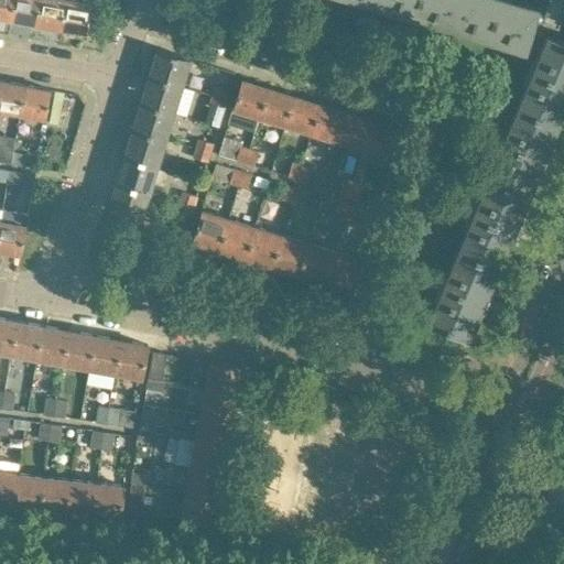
[(0,0),(0,17),(11,20),(13,0),(0,0)]
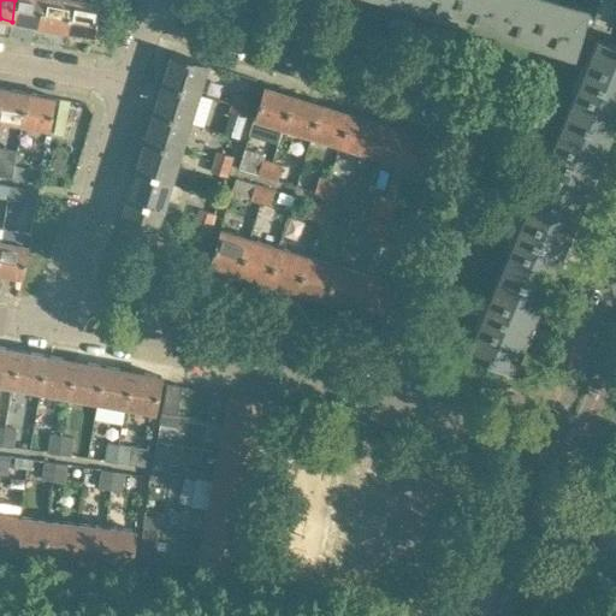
[(15,0),(12,22),(39,27),(43,0),(15,0)]
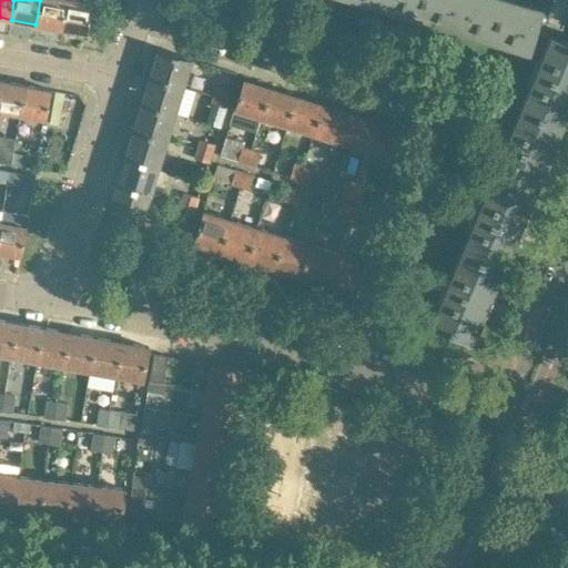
[(61,29),(66,0),(40,0),(36,24),(61,29)]
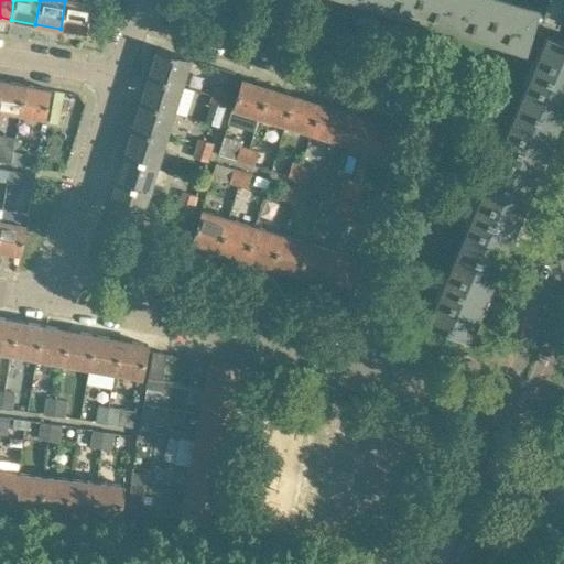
[(65,0),(61,29),(87,33),(88,23),(91,4),(83,2),(83,0),(65,0)]
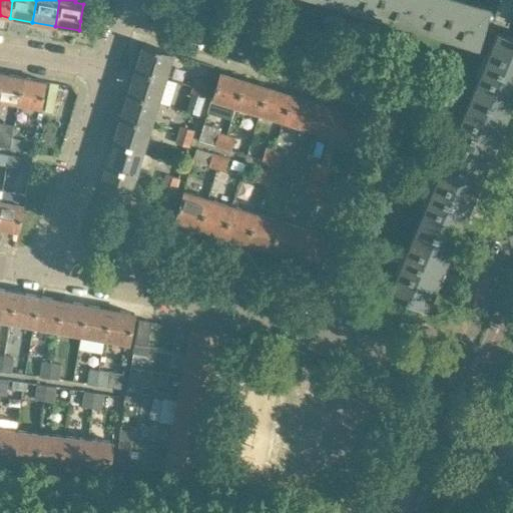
[(334,0),(478,43),(483,29),(490,6),(469,0),(334,0)]
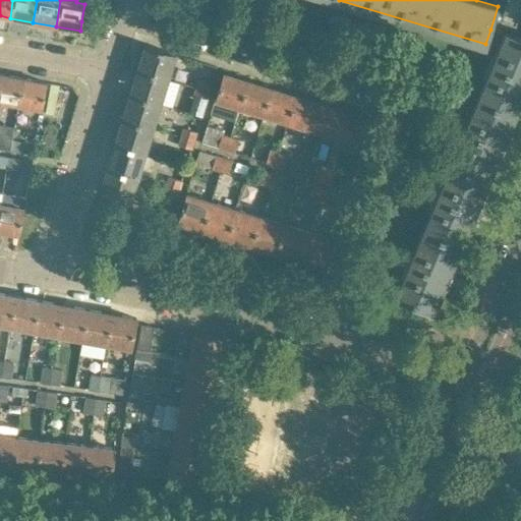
[(504,0),(502,7),(498,6),(490,30),(505,35),(486,78),(477,99),(515,114),(520,97),(520,38),(510,35),(520,0),(504,0)]
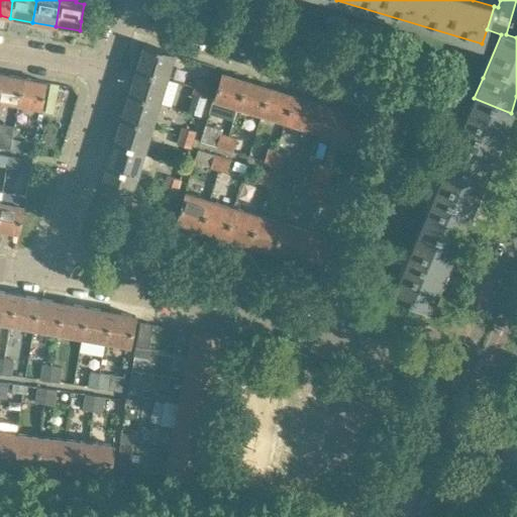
[(174,54),(143,44),(136,69),(167,78),(174,54)]
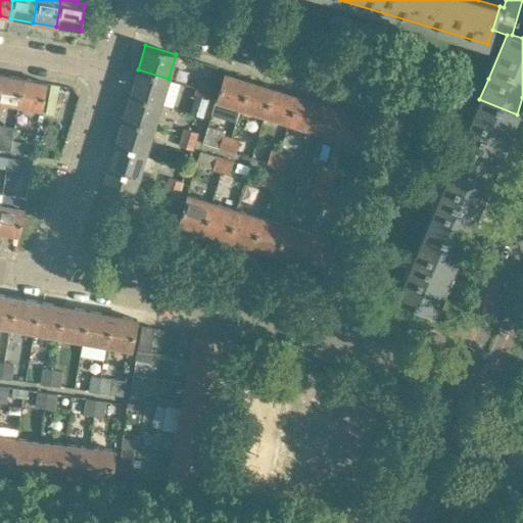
[(138,69),(131,95),(160,104),(169,79),(138,69)]
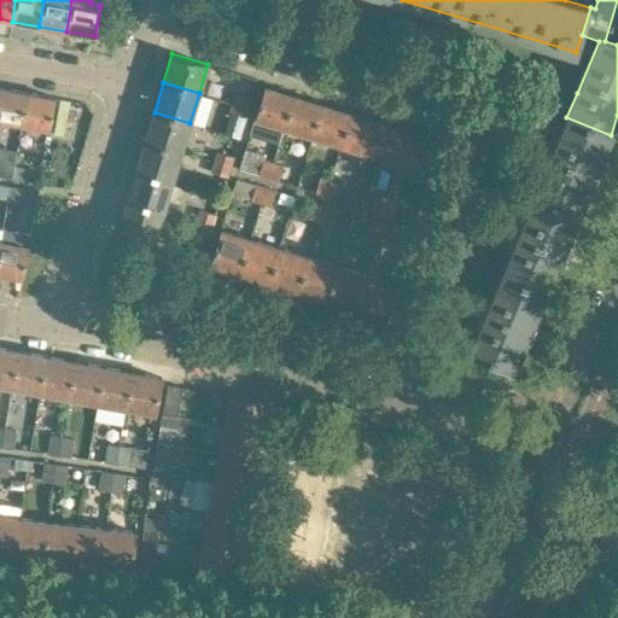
[(0,87),(0,121),(22,124),(27,93),(0,87)]
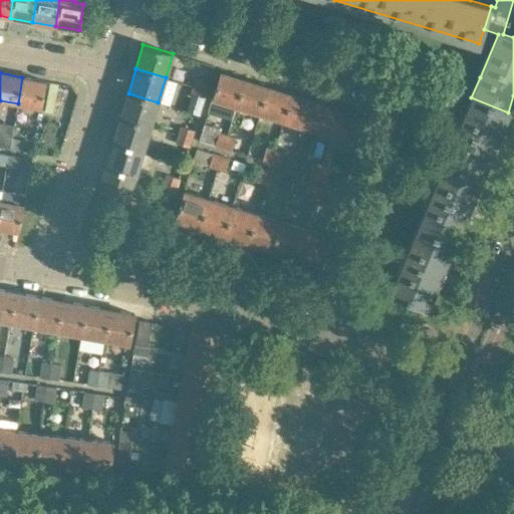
[(220,72),(208,112),(231,119),(236,106),(244,79),(220,72)]
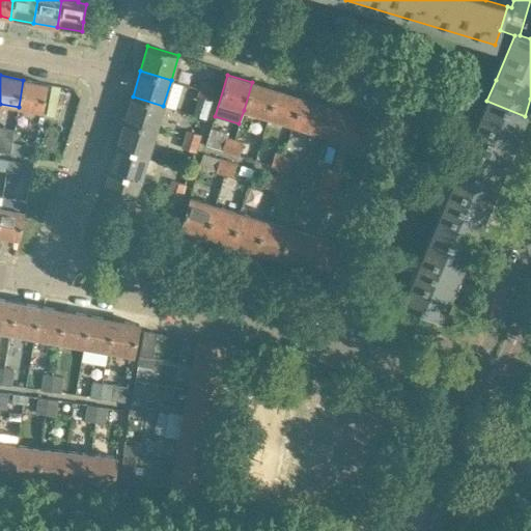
[(48,84),(23,80),(19,107),(43,111),(48,84)]
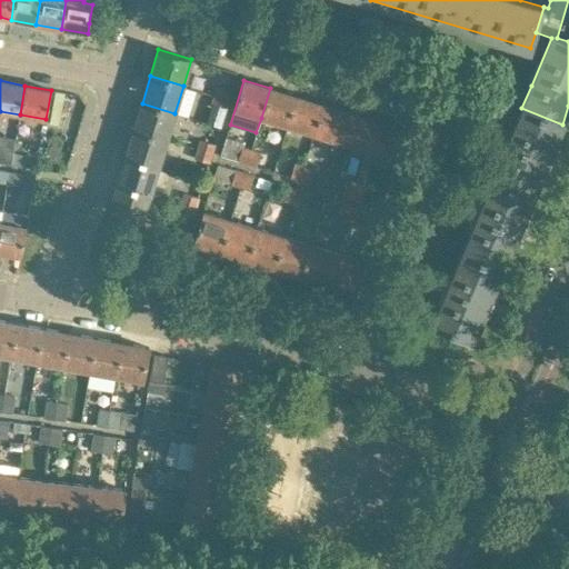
[(228,100),(231,91),(216,86),(213,96),(228,100)]
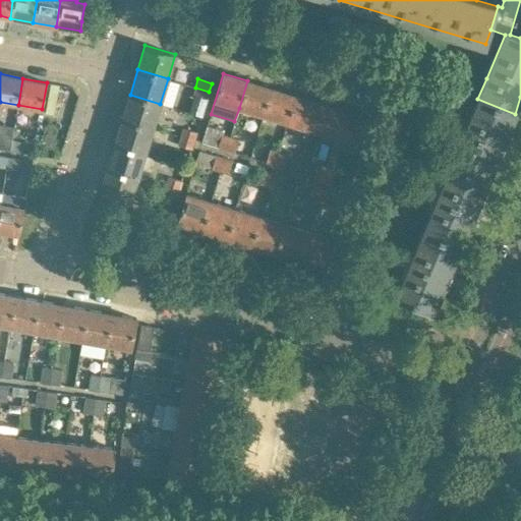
[(271,88),(247,80),(239,108),(263,115),(271,88)]
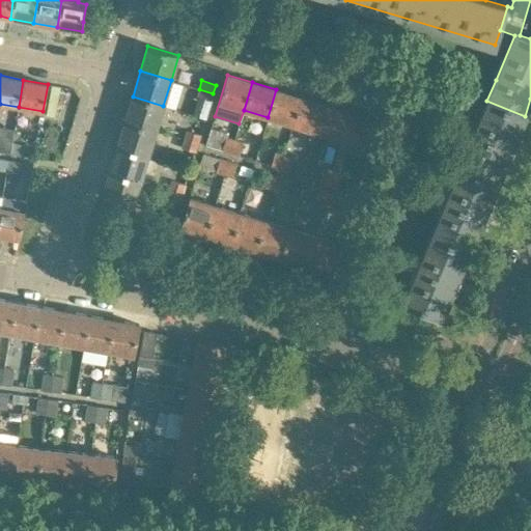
[(196,98),(192,114),(205,118),(213,93),(199,89),(196,98)]
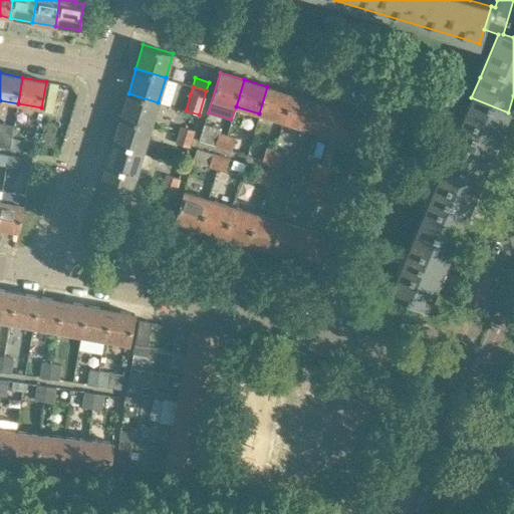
[(291,93),(267,86),(259,113),(283,120),(291,93)]
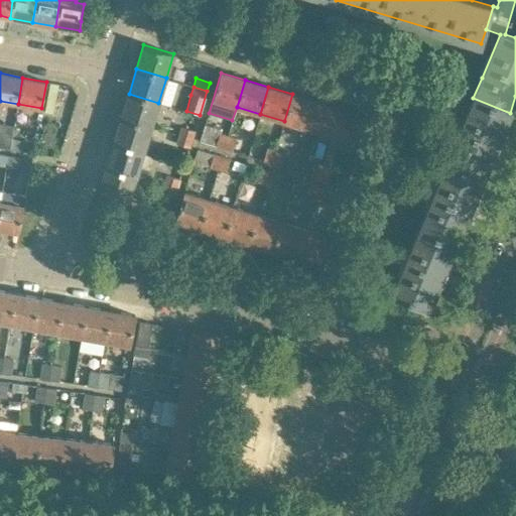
[(47,89),(43,111),(51,112),(55,91),(47,89)]
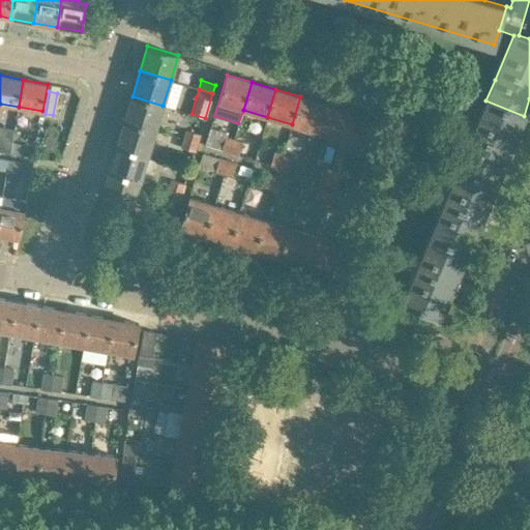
[(124,121),(155,130),(163,106),(133,96),(124,121)]
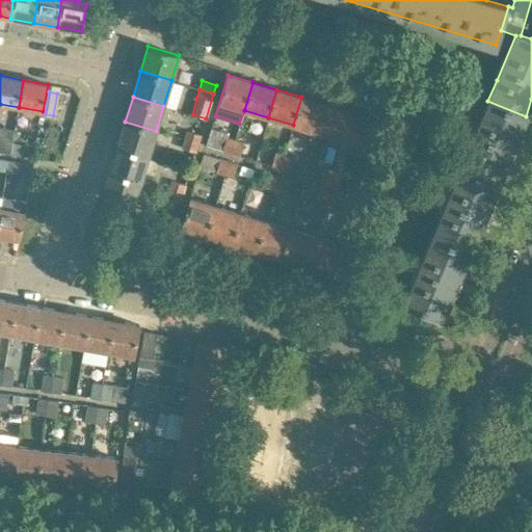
[(326,105),(301,97),(293,125),(318,132),(326,105)]
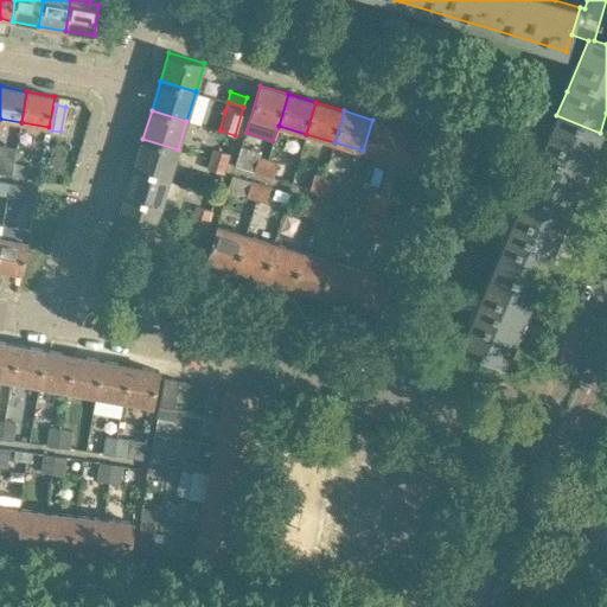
[(590,155),(600,133),(556,115),(547,139),(535,167),(524,192),(568,210),(576,189),(577,185),(580,178),(583,180),(589,165),(587,164),(589,157),(590,155)]
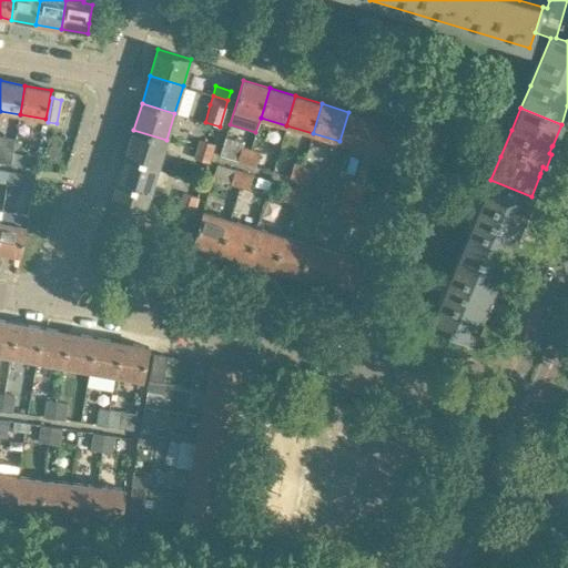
[(375,120),(348,112),(340,141),(366,150),(375,120)]
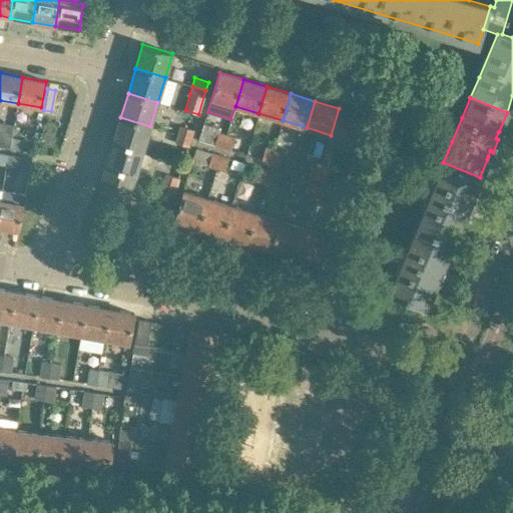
[(362,115),(339,108),(331,135),(354,142),(362,115)]
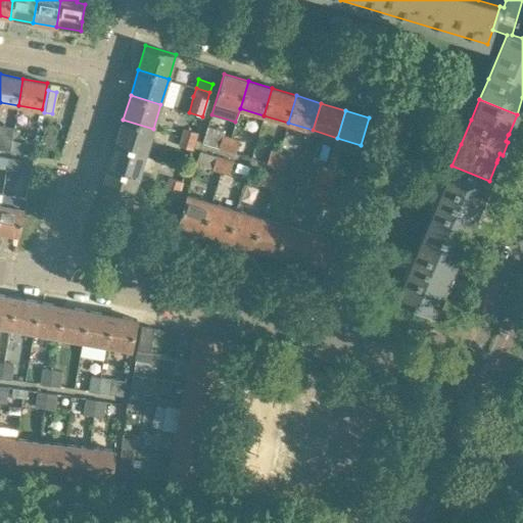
[(123,120),(115,144),(146,153),(153,129),(123,120)]
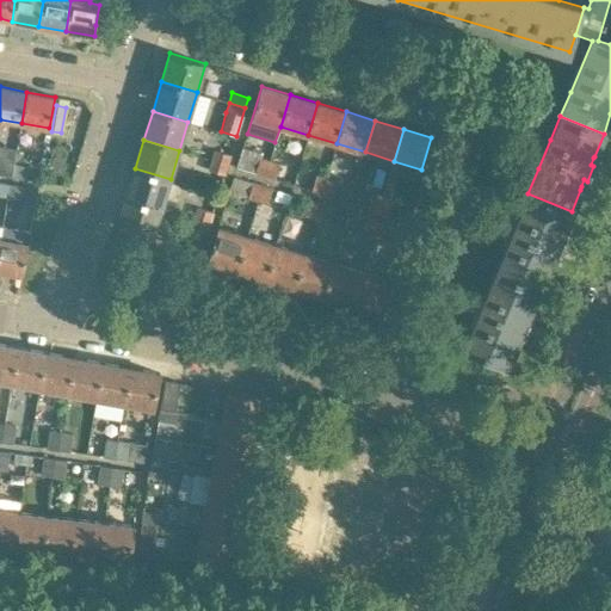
[(242,147),(236,167),(265,177),(270,159),(259,155),(260,152),(242,147)]
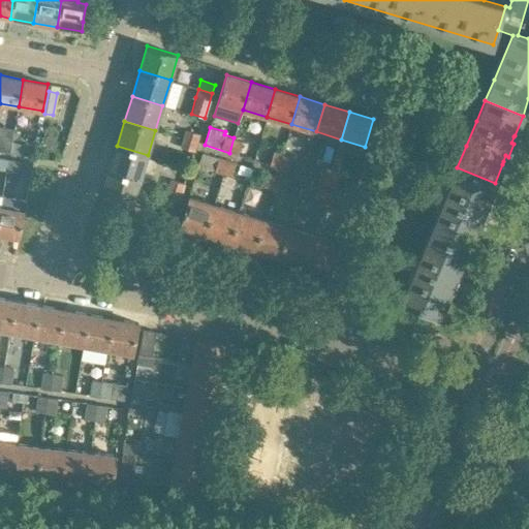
[(183,138),(196,143),(199,134),(185,130),(183,138)]
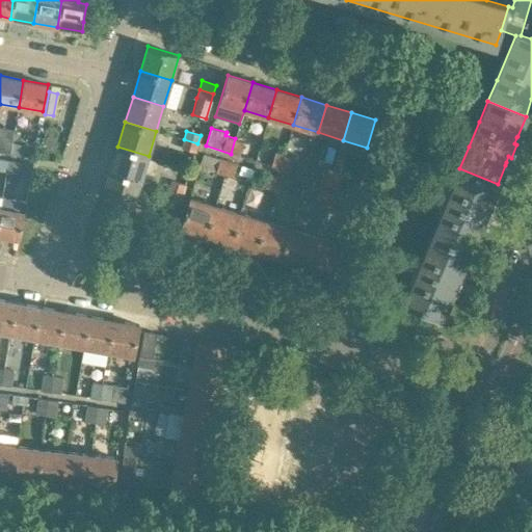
[(244,141),(235,138),(231,154),(239,156),(244,141)]
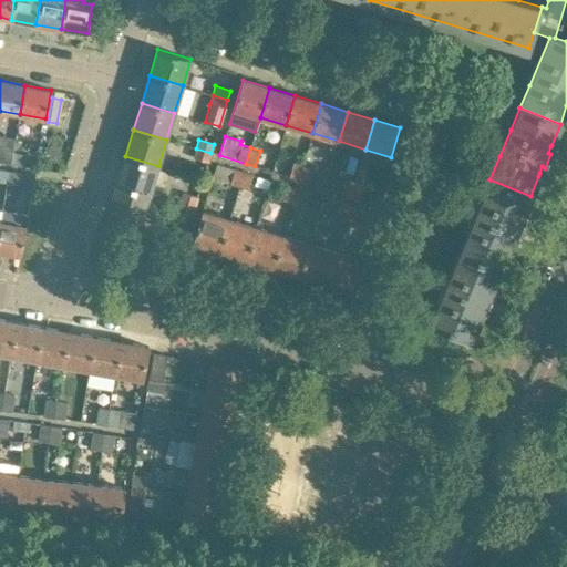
[(207,163),(210,153),(196,148),(193,158),(207,163)]
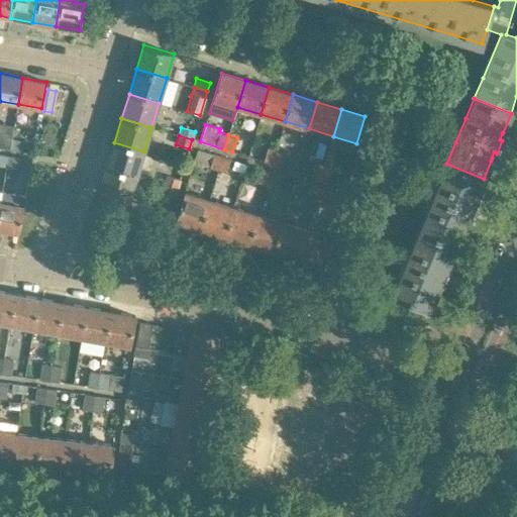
[(0,137),(0,147),(2,148),(10,149),(12,139),(0,137)]
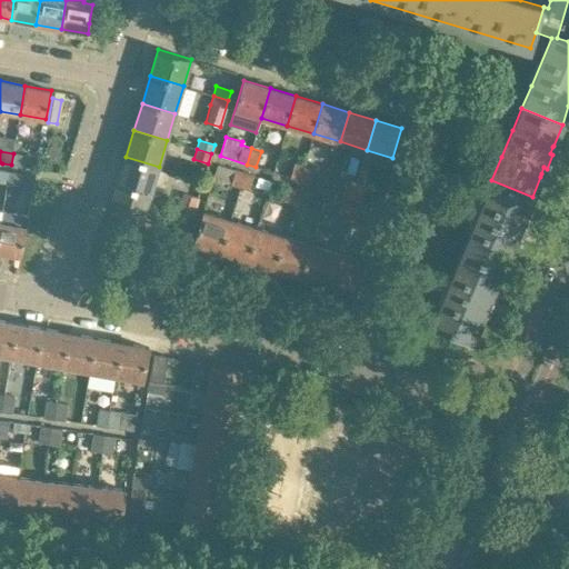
[(13,153),(11,165),(27,167),(28,156),(13,153)]
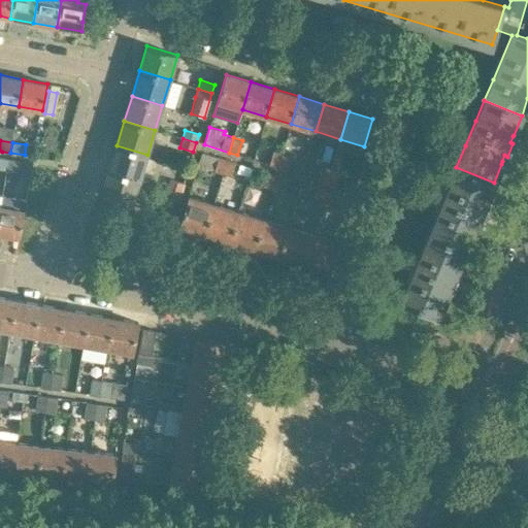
[(117,145),(108,170),(139,180),(147,155),(117,145)]
